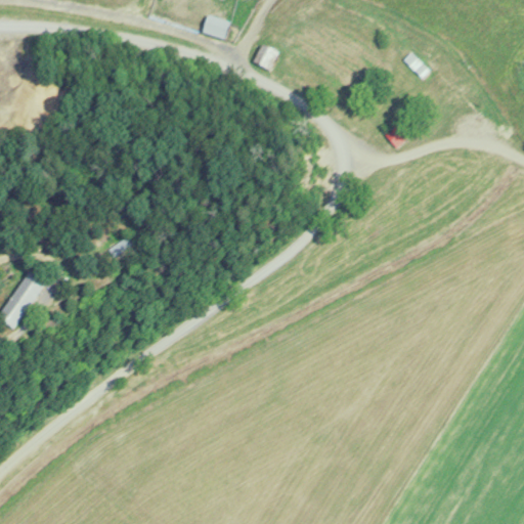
[(202,32),(223,39),(229,22),(208,14),(202,32)]
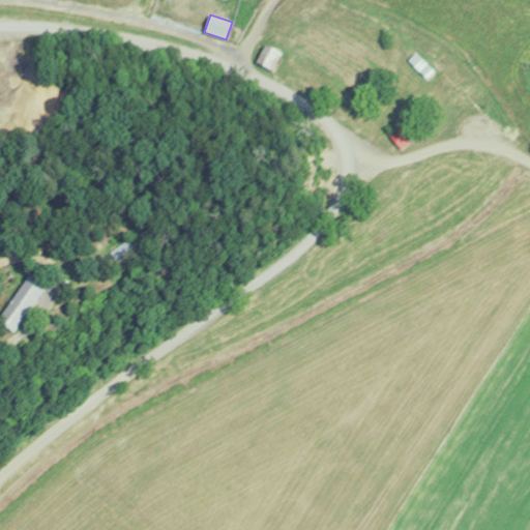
[(256,61),(272,69),(282,52),(264,43),(256,61)]
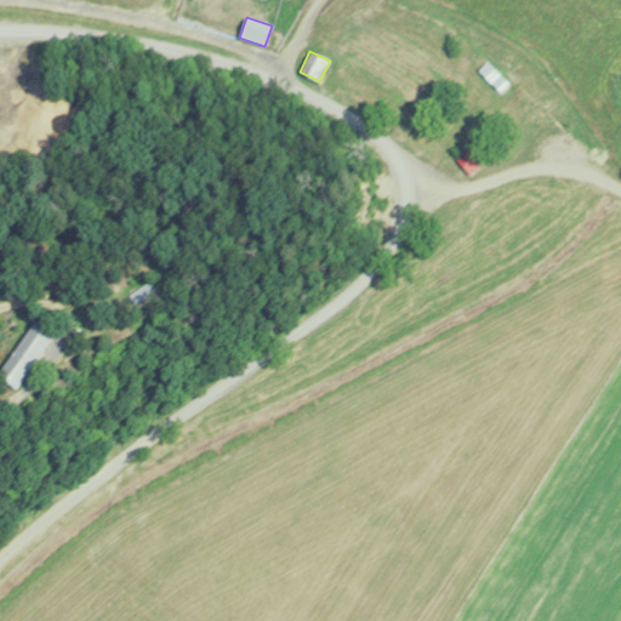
[(478,69),(500,90),(507,81),(486,61),(478,69)]
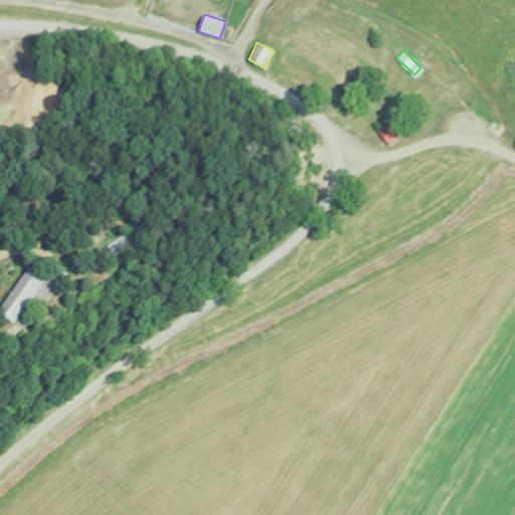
[(129,240),(124,231),(106,242),(111,250),(129,240)]
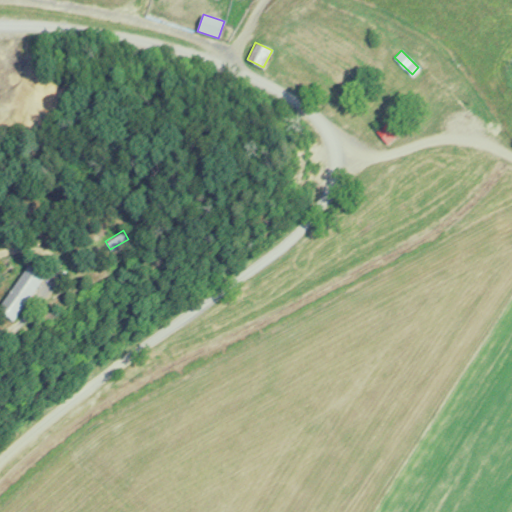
[(0,310),(14,319),(42,274),(27,264),(0,306),(0,310)]
